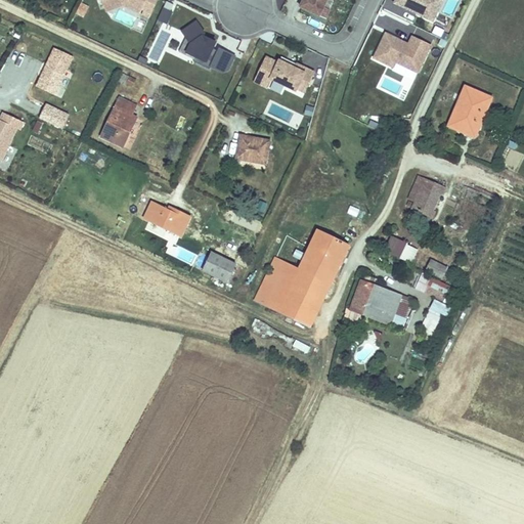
[(103,0),(108,12),(124,6),(149,18),(159,0),(103,0)]
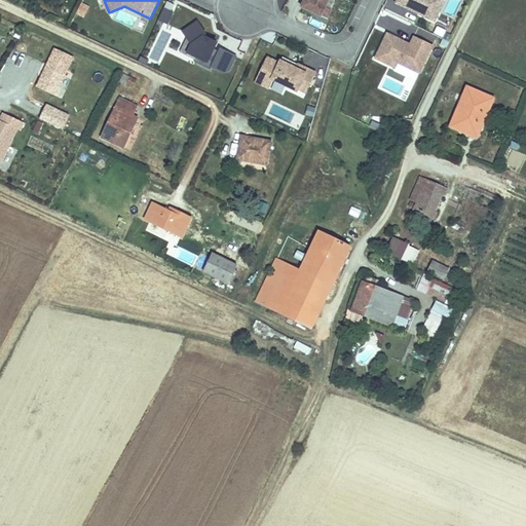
[(324,7),(327,0),(303,0),(300,7),(325,20),(330,10),(324,7)]
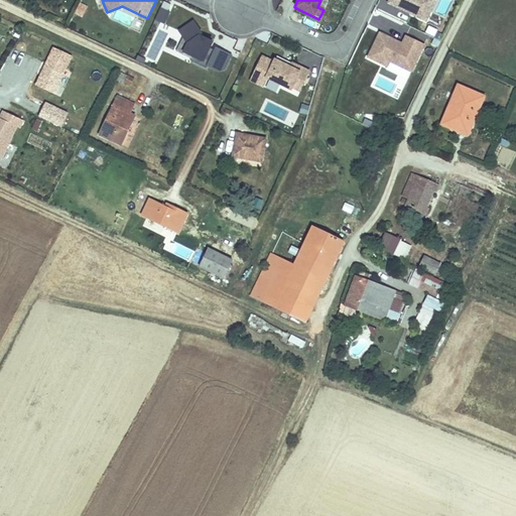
[(389,0),(388,3),(427,21),(436,0),(389,0)]
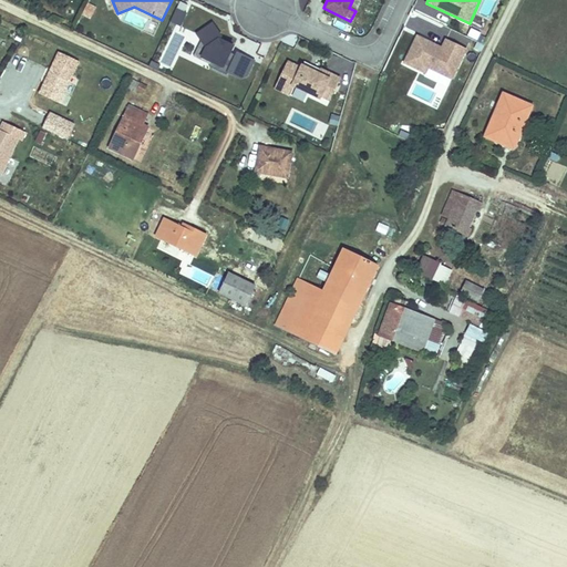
[(179,2),(171,22),(181,27),(189,7),(179,2)]
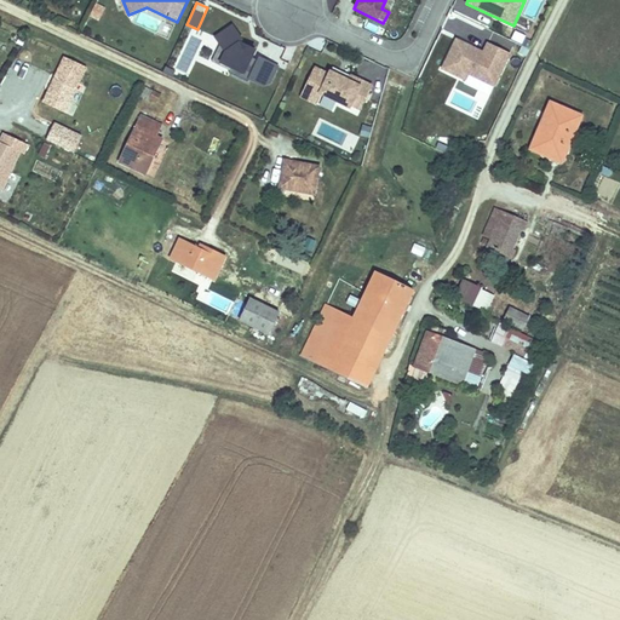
[(101,21),(105,9),(96,4),(90,15),(101,21)]
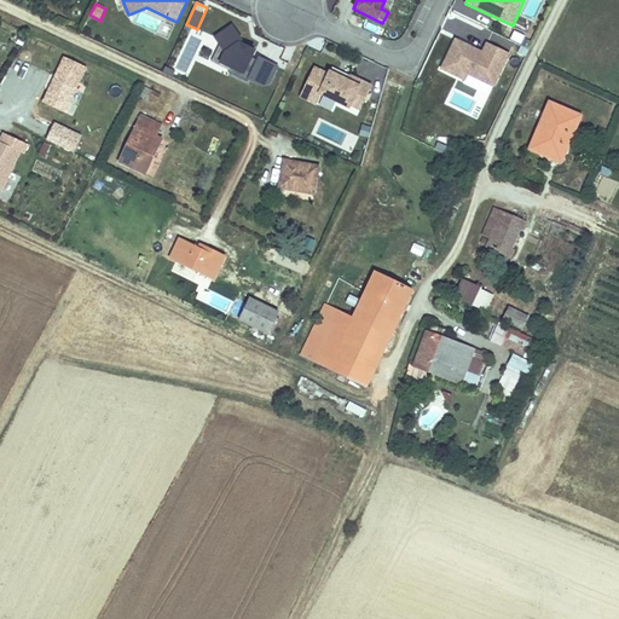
[(250,77),(265,85),(271,82),(279,65),(260,56),(258,61),(254,58),(259,47),(243,40),(243,38),(233,23),(215,36),(226,51),(221,62),(232,67),(230,75),(248,82),(250,77)]
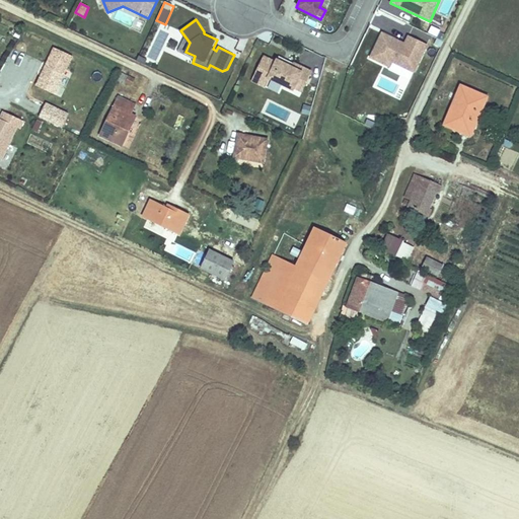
[(383,31),(371,56),(390,66),(392,61),(415,72),(429,45),(408,33),(403,42),(383,31)]
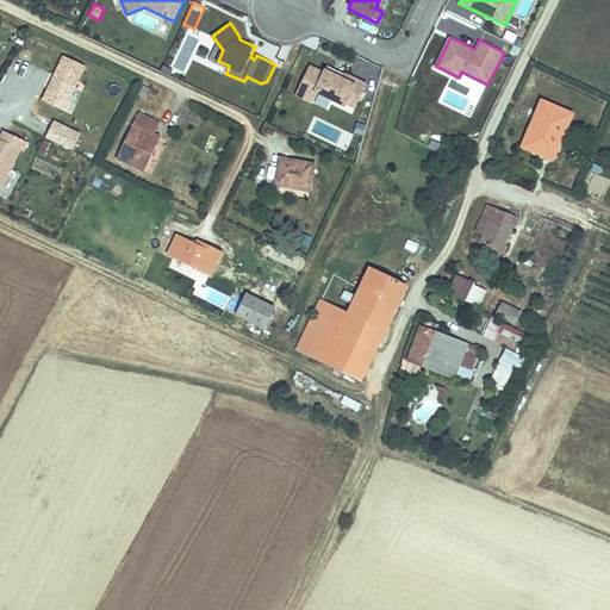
[(64,56),(43,99),(64,111),(86,66),(64,56)]
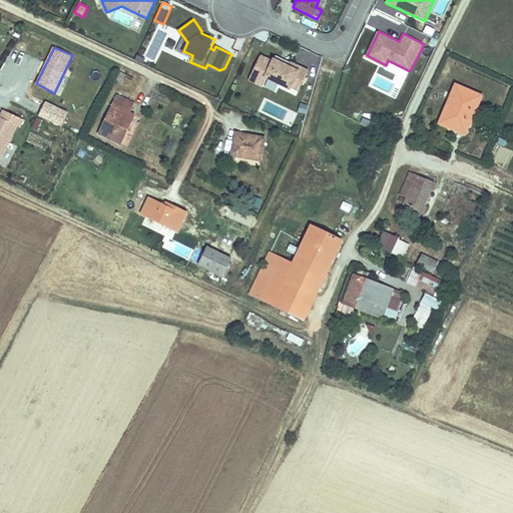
[(263,55),(250,80),(263,86),(267,78),(292,90),(293,87),(299,91),(310,69),(292,61),(290,64),(276,57),(275,61),(263,55)]
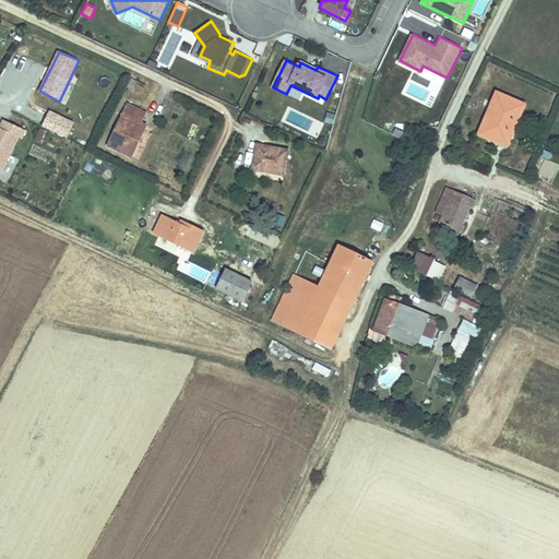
[(498,91),(484,120),(512,132),(525,104),(498,91)]
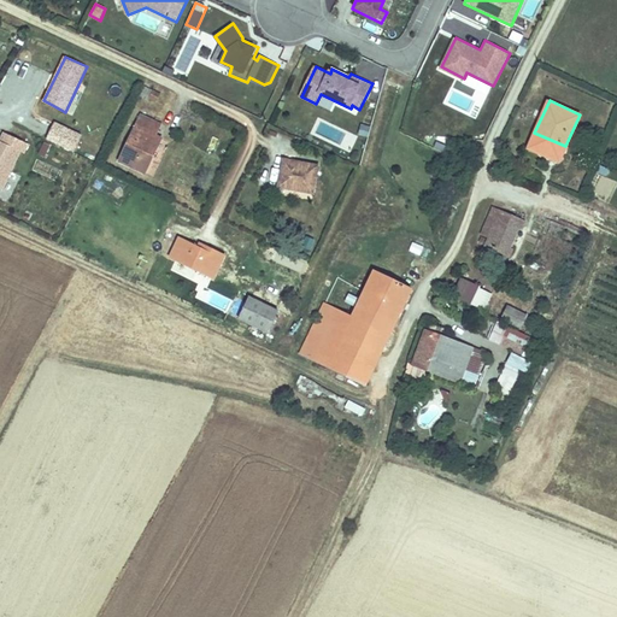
[(140,112),(119,157),(145,168),(159,135),(154,133),(159,121),(140,112)]
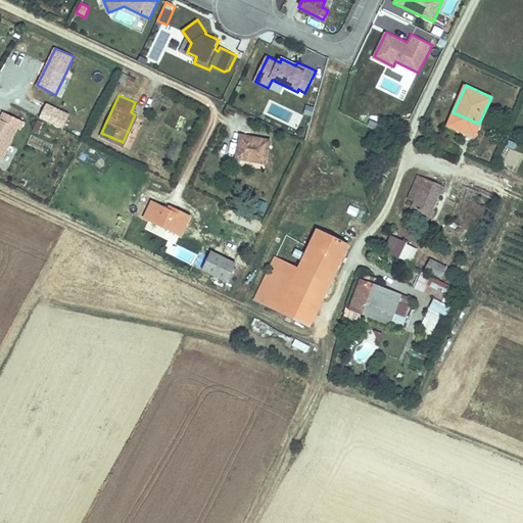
[(48,103),(40,117),(61,129),(68,114),(48,103)]
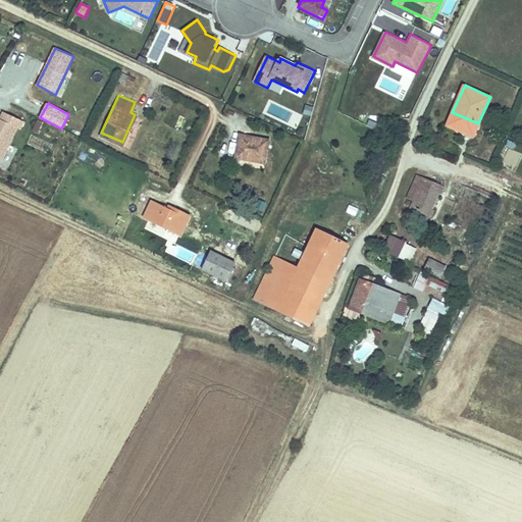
[(3,111),(0,117),(0,159),(3,161),(23,120),(3,111)]
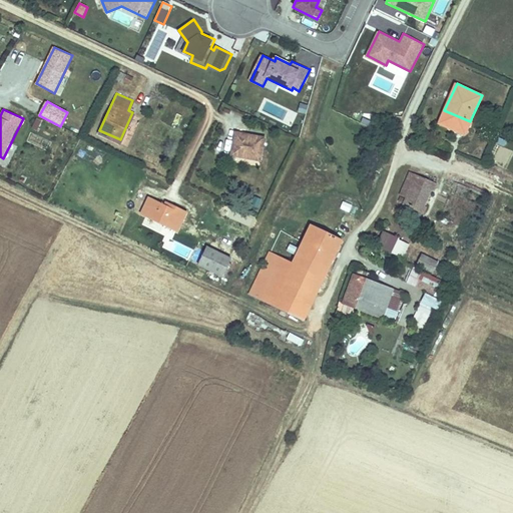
[(470,121),(444,110),(439,120),(465,132),(470,121)]
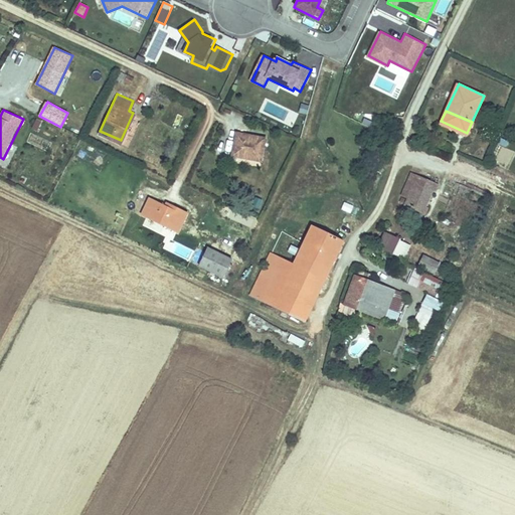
[(179,127),(182,117),(176,115),(173,126),(179,127)]
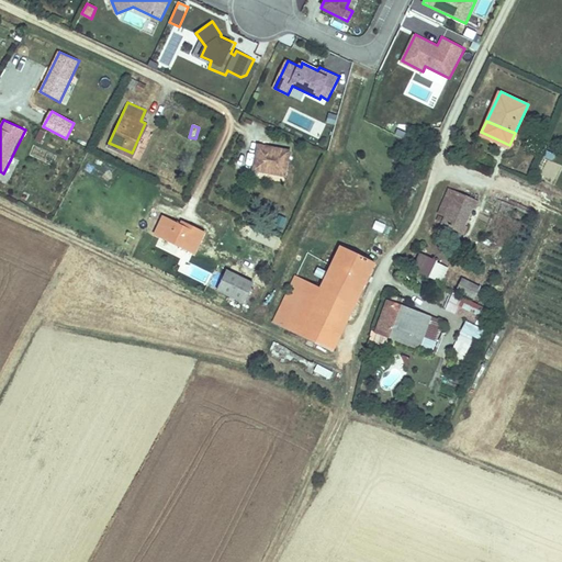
[(260,143),(256,168),(287,173),(291,148),(260,143)]
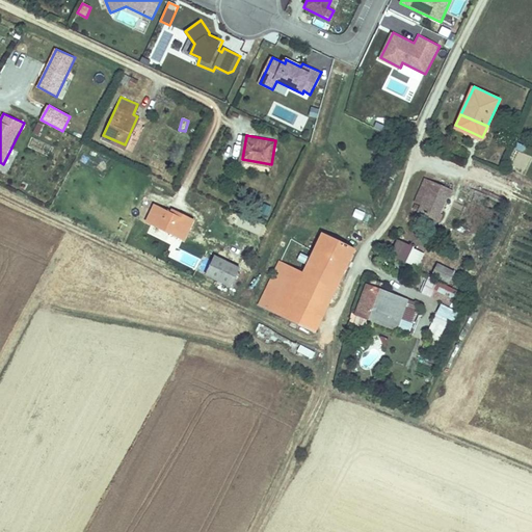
[(415,200),(423,203),(432,181),(424,178),(415,200)]
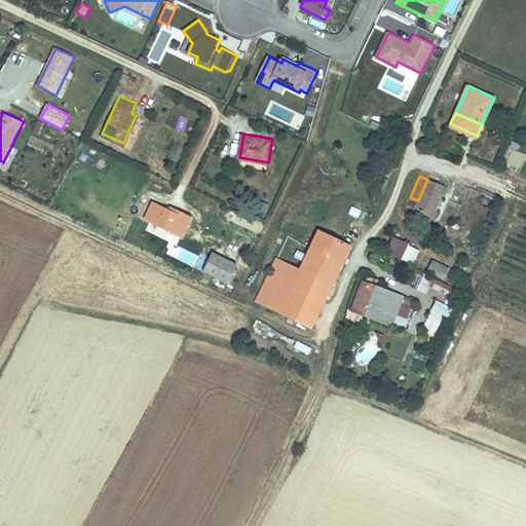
[(427,179),(418,200),(415,208),(429,215),(438,194),(443,196),(446,188),(427,179)]
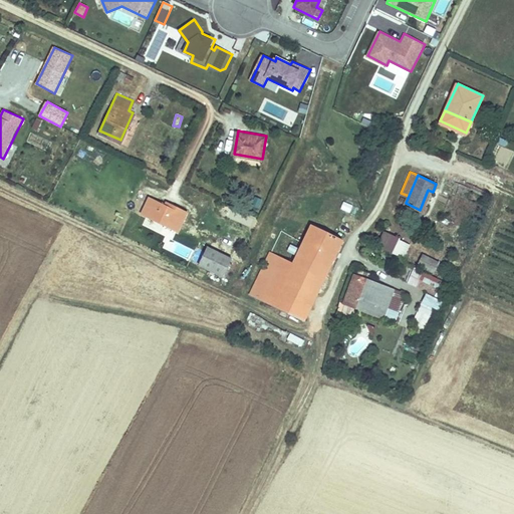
[(151,198),(144,211),(181,229),(191,211),(173,203),(171,207),(151,198)]
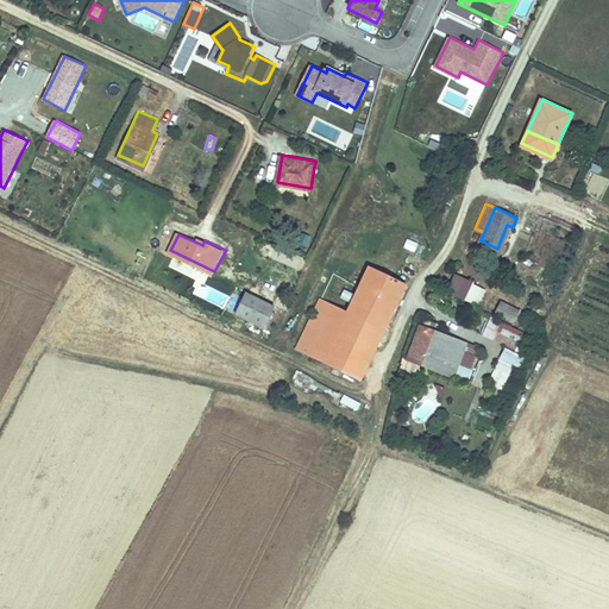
[(371,268),(355,300),(390,316),(406,284),(371,268)]
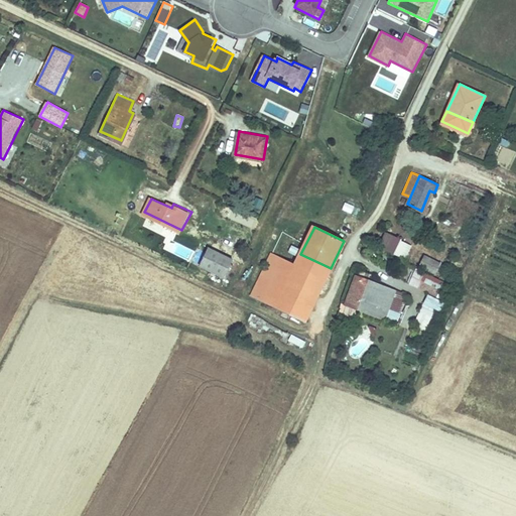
[(384,235),(374,230),(369,243),(404,259),(410,247),(400,243),(401,238),(387,232),(384,235)]
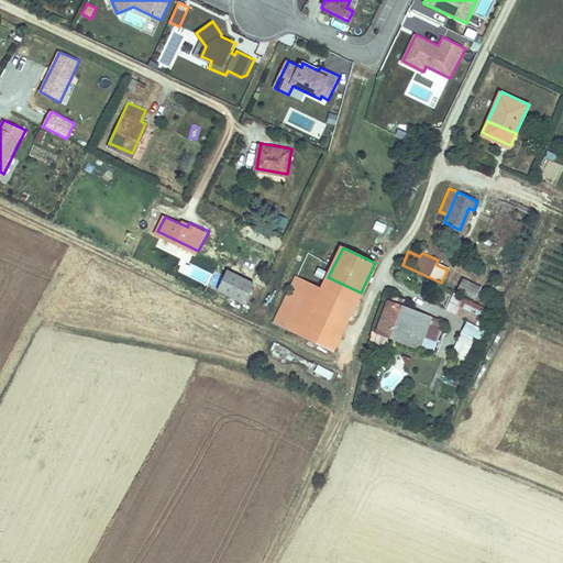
[(230,267),(220,288),(245,300),(255,279),(230,267)]
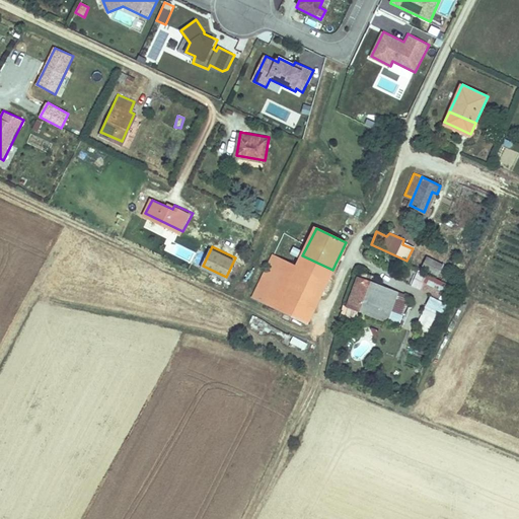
[(302,255),(297,267),(315,276),(311,286),(321,292),(332,270),(302,255)]
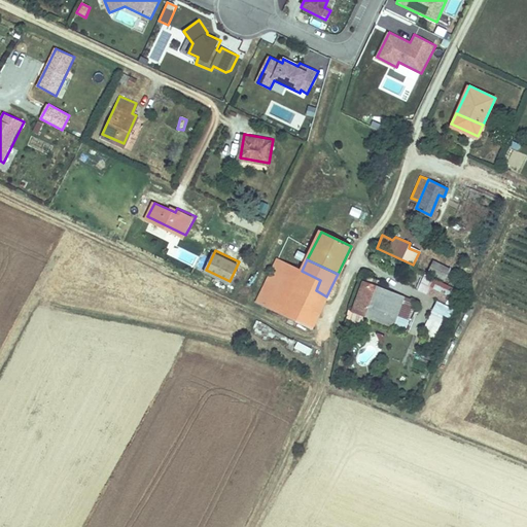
[(277,286),(268,307),(275,311),(294,268),(278,260),(268,282),(277,286)]
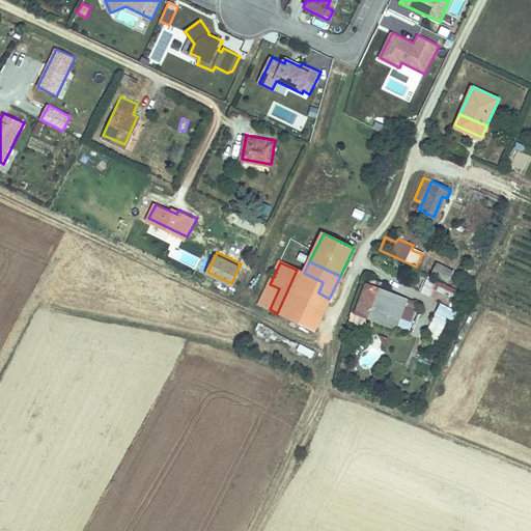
[(438,264),(434,273),(448,280),(452,272),(438,264)]
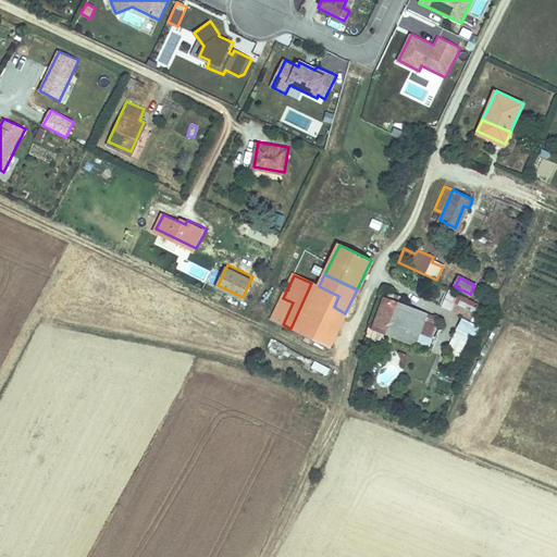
[(311,283),(291,329),(297,332),(307,311),(319,286),(311,283)]
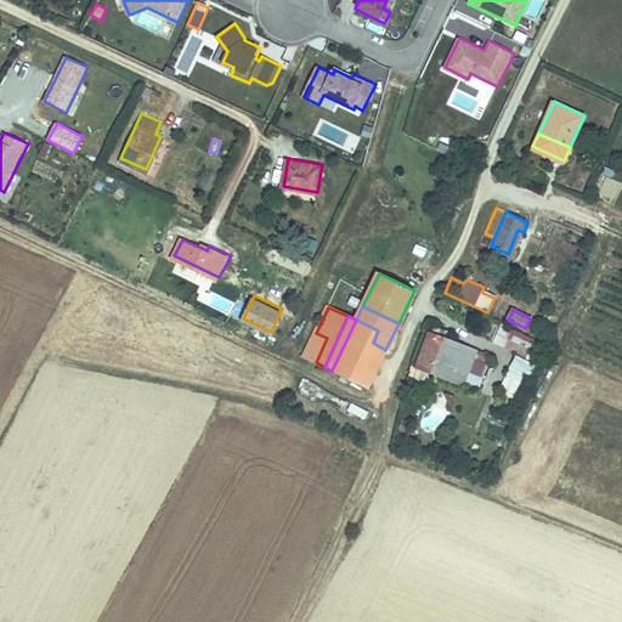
[(343,348),(379,365),(385,350),(373,343),(378,331),(356,320),(343,348)]
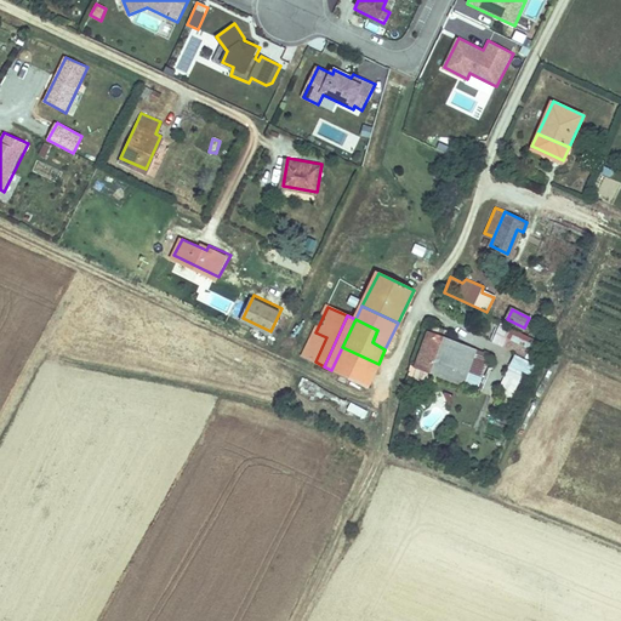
[(513,329),(510,337),(531,347),(535,340),(513,329)]
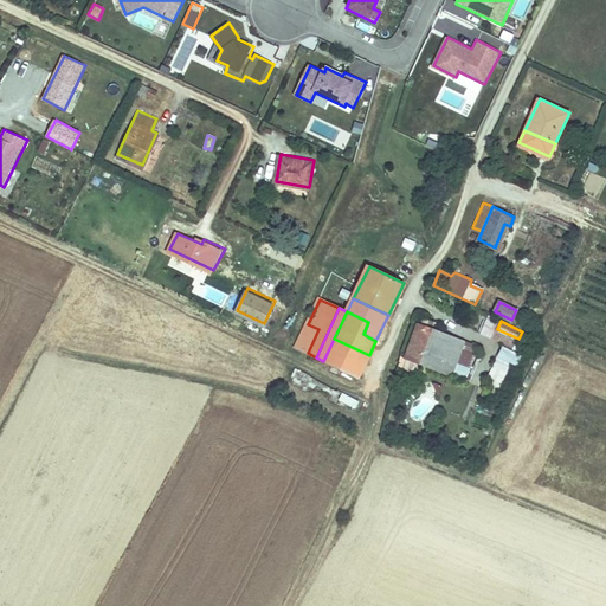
[(308,324),(296,348),(308,353),(318,329),(308,324)]
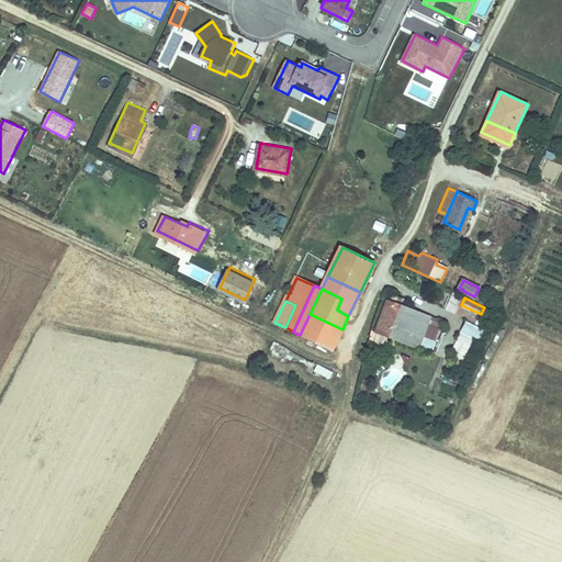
[(391,337),(402,307),(389,302),(378,332),(391,337)]
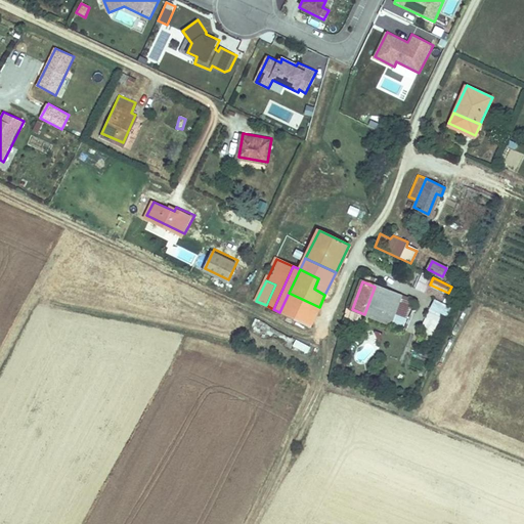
[(448,293),(430,285),(426,291),(445,299),(448,293)]
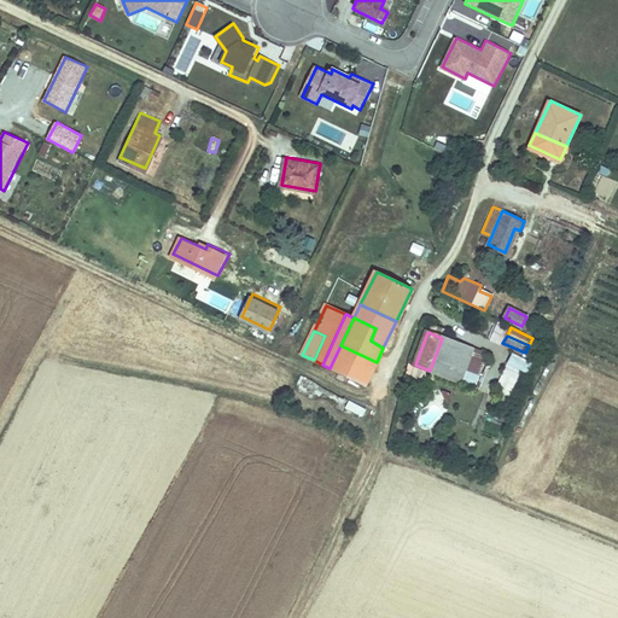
[(415,365),(404,391),(435,404),(442,389),(453,394),(458,383),(467,386),(481,354),(442,338),(430,371),(415,365)]
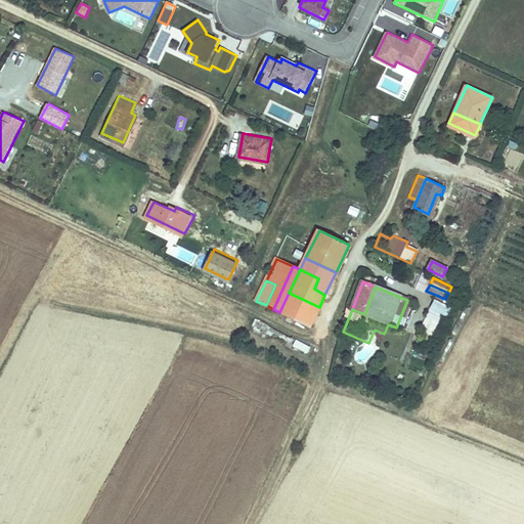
[(289,293),(279,312),(309,326),(319,307),(289,293)]
